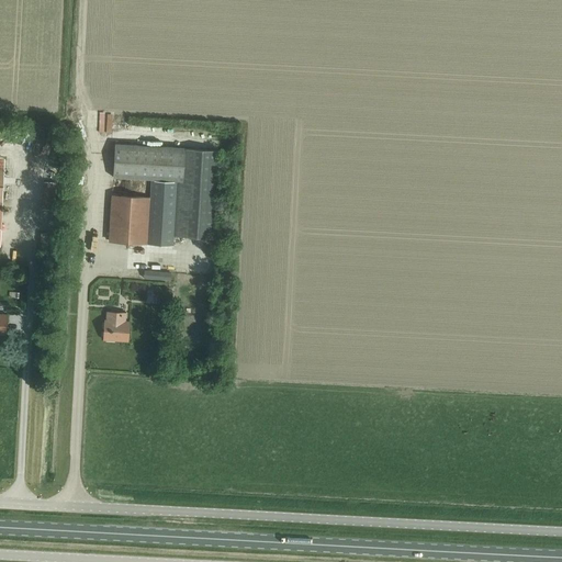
[(98,124),(98,108),(88,108),(89,124),(98,124)]
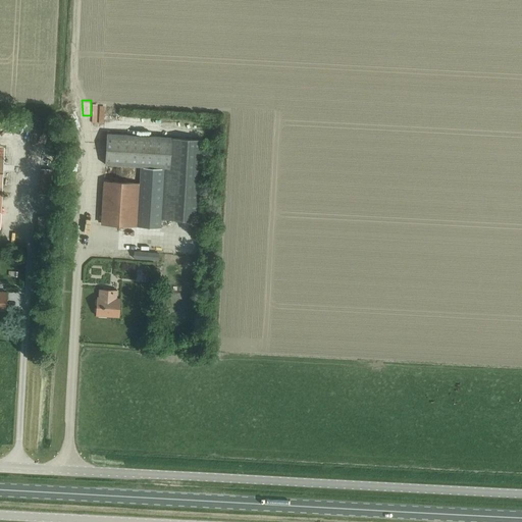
[(170,168),(171,138),(107,134),(105,164),(141,166),(164,168),(170,168)]
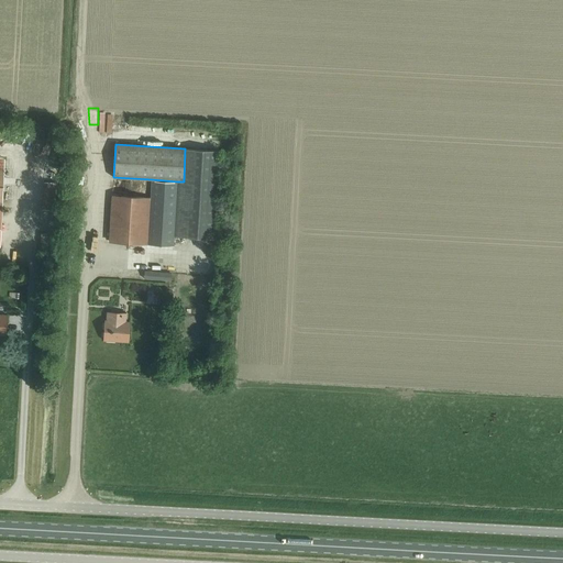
[(184,181),(177,181),(174,236),(214,239),(219,151),(185,148),(184,181)]
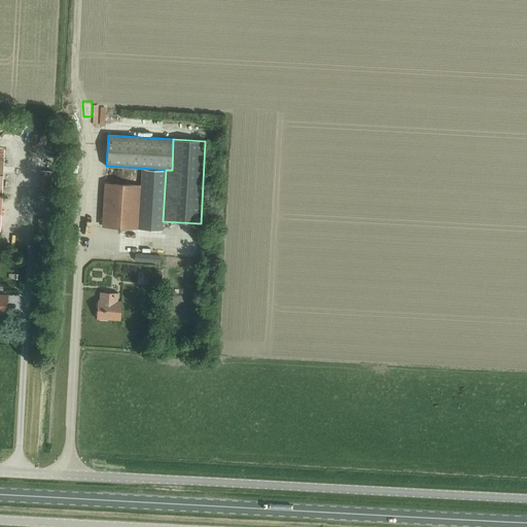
[(137,226),(138,226),(138,227),(162,230),(163,221),(166,170),(142,168),(141,185),(140,185),(137,226)]
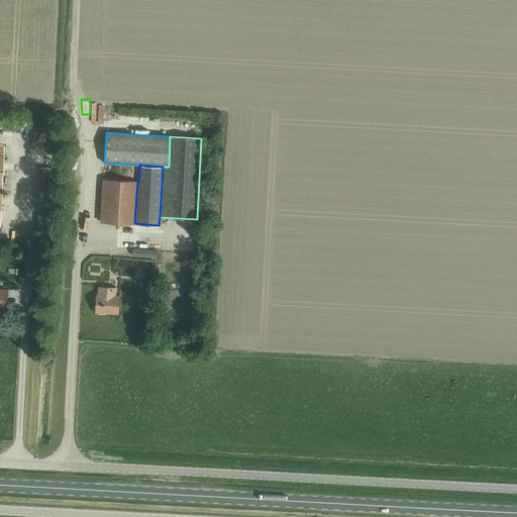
[(134,223),(134,222),(137,182),(103,180),(100,221),(134,223)]
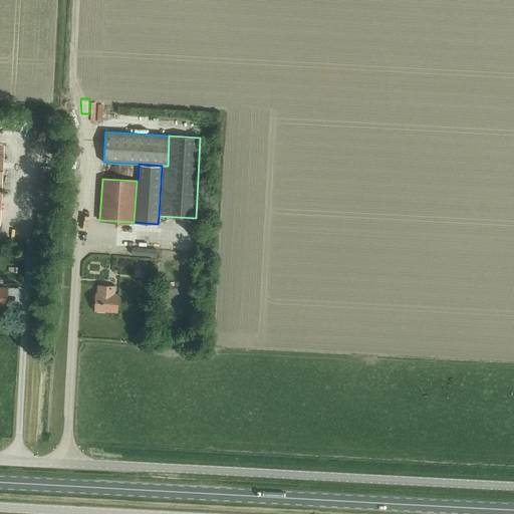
[(33,226),(45,227),(46,213),(34,213),(33,226)]
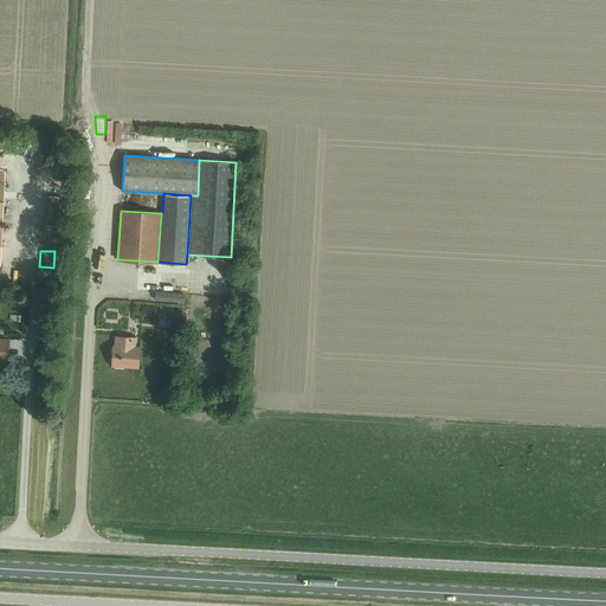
[(185,302),(185,294),(156,292),(156,301),(185,302)]
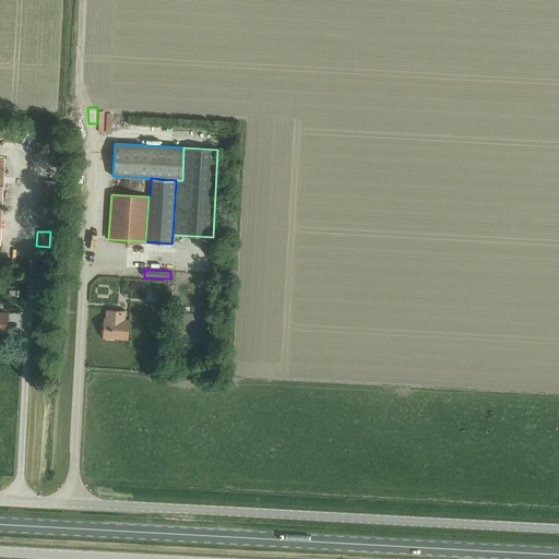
[(128,340),(129,319),(125,319),(126,311),(106,309),(106,318),(104,318),(103,337),(128,340)]
